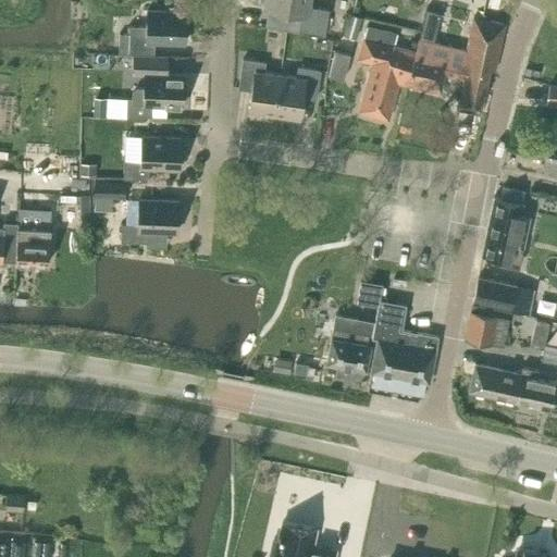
[(264,0),(263,9),(268,9),(264,25),(324,35),(329,10),(309,7),(310,0),(264,0)]
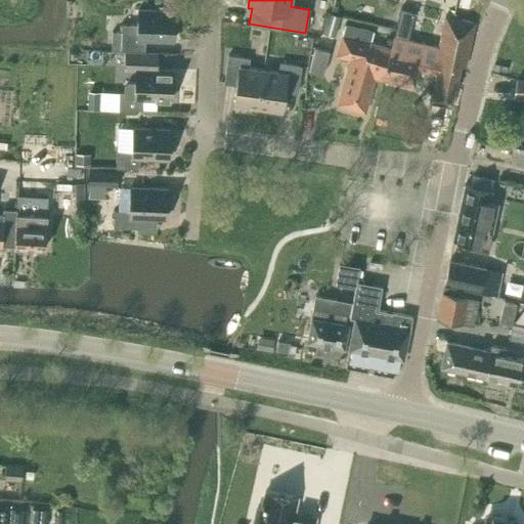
[(403,5),(398,31),(413,34),(420,9),(403,5)]
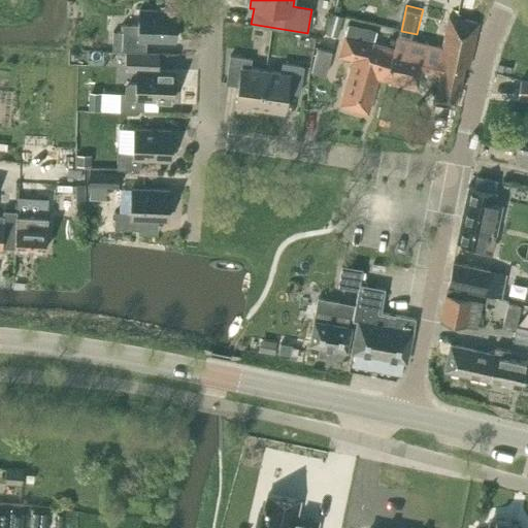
[(123,25),(123,32),(117,32),(112,32),(112,50),(122,50),(145,51),(146,40),(175,41),(176,11),(139,9),(138,26),(123,25)]
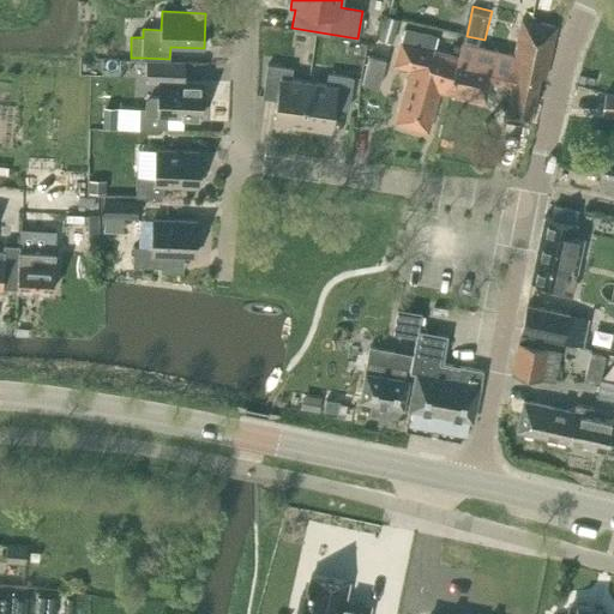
[(392,42),(399,19),(384,14),(378,37),(392,42)]
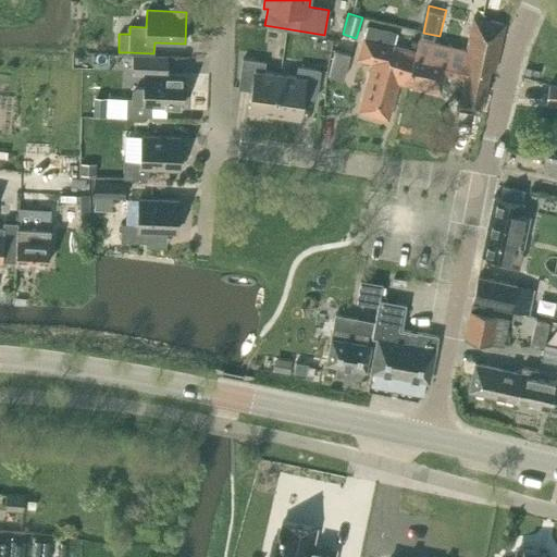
[(415,51),(406,85),(440,93),(444,74),(463,79),(457,108),(479,113),(490,71),(494,71),(505,25),(472,19),(466,49),(465,51),(418,39),(415,50),(415,51)]
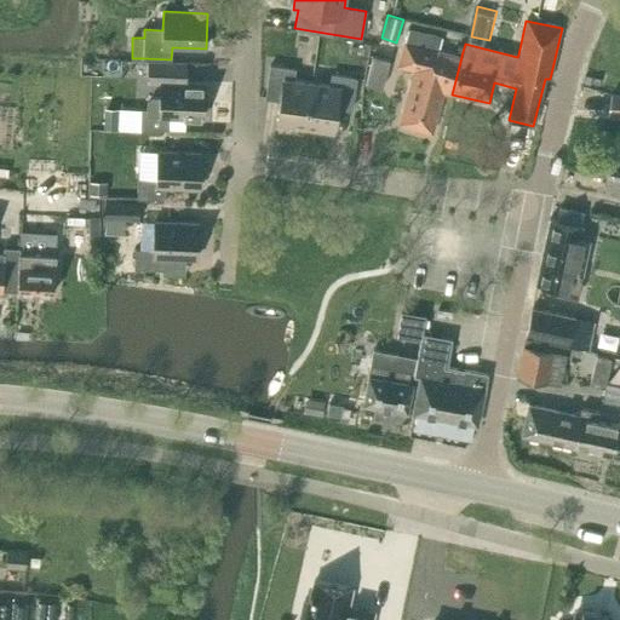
[(437,50),(440,41),(441,36),(408,28),(407,33),(397,65),(414,70),(400,122),(431,132),(443,92),(452,95),(461,57),(461,56),(437,50)]
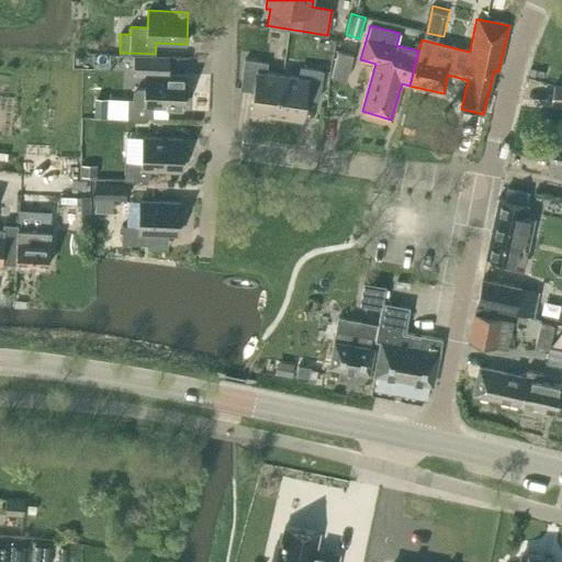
[(133,101),(117,100),(116,117),(127,119),(127,116),(153,117),(153,105),(183,108),(186,75),(168,75),(169,57),(135,56),(134,74),(136,74),(135,91),(134,93),(133,101)]
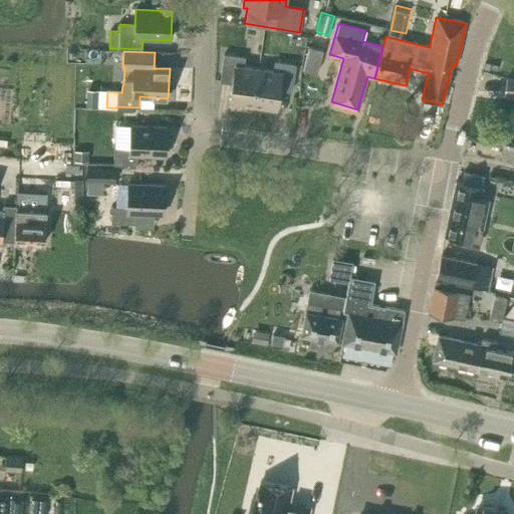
[(229,102),(252,105),(257,68),(243,66),(244,57),(224,55),(220,81),(232,83),(229,102)]
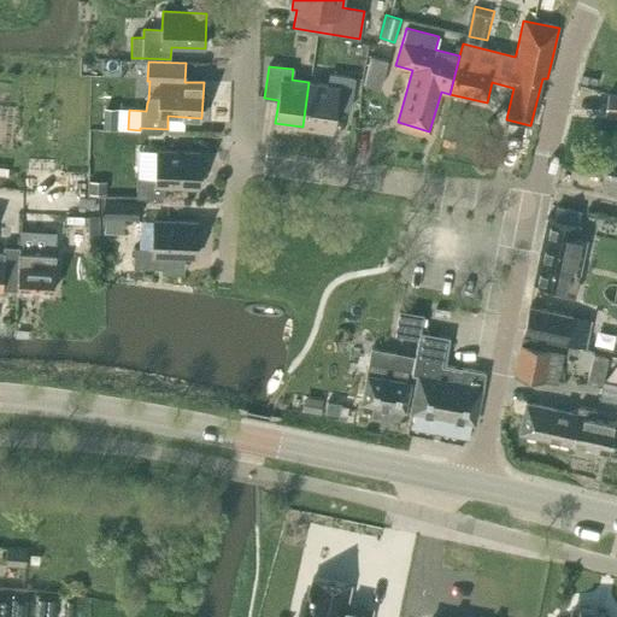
[(375,71),(363,70),(359,87),(372,88),(375,71)]
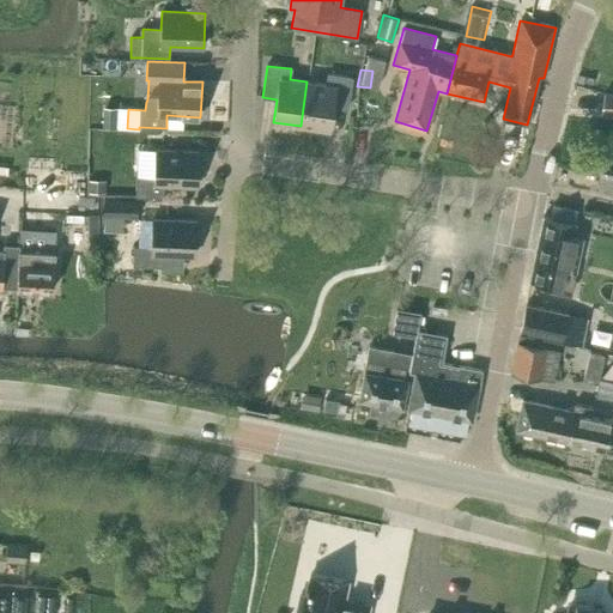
[(326,85),(307,82),(301,126),(329,131),(333,107),(347,109),(352,78),(327,74),(326,85)]
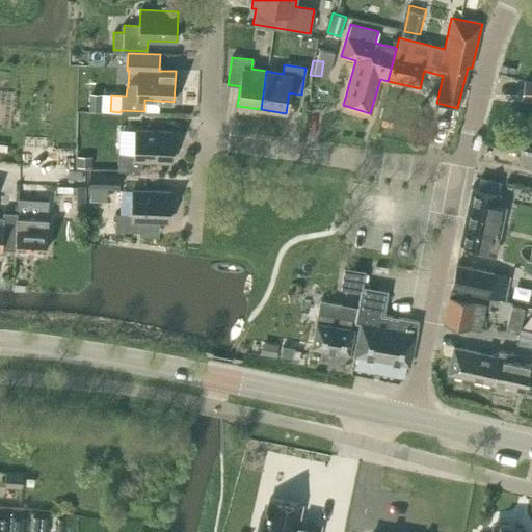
[(531,82),(524,81),(521,99),(531,99),(531,82)]
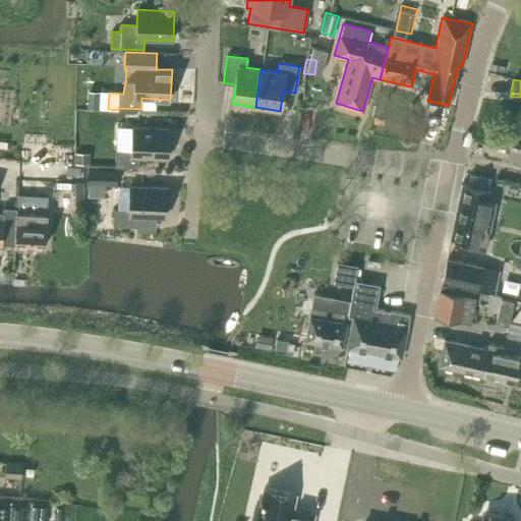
[(111,127),(112,115),(90,113),(90,127),(111,127)]
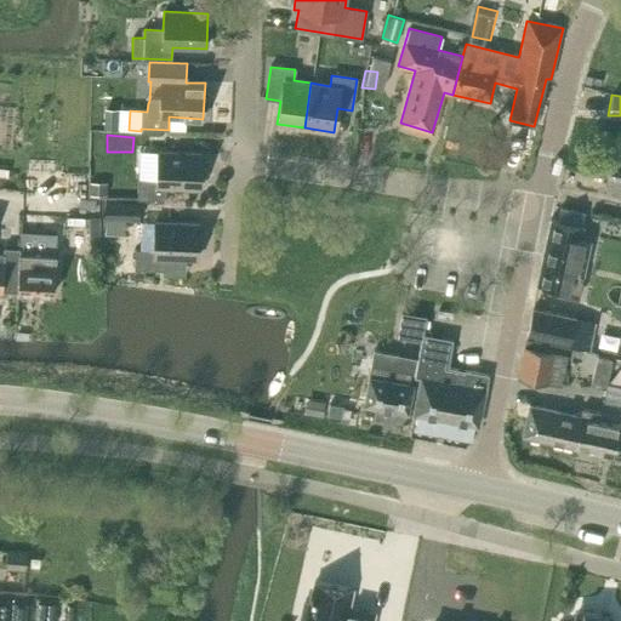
[(137,199),(165,200),(166,187),(200,188),(201,154),(158,152),(157,181),(138,180),(137,199)]
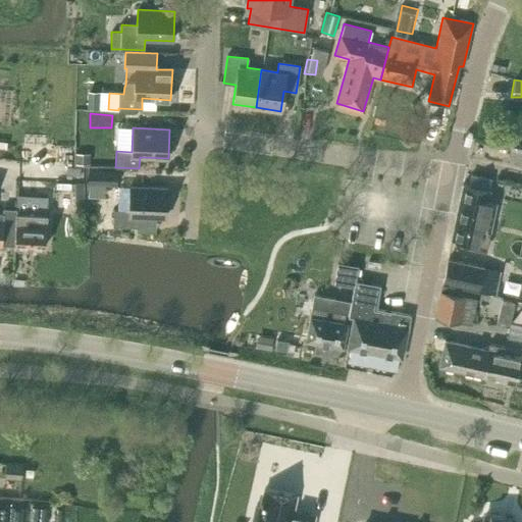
[(520,168),(521,168),(521,147),(512,146),(510,166),(520,167),(520,168)]
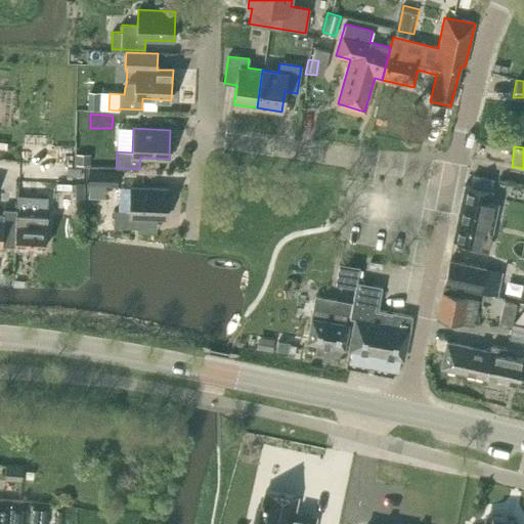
[(118,171),(88,169),(87,185),(117,187),(118,171)]
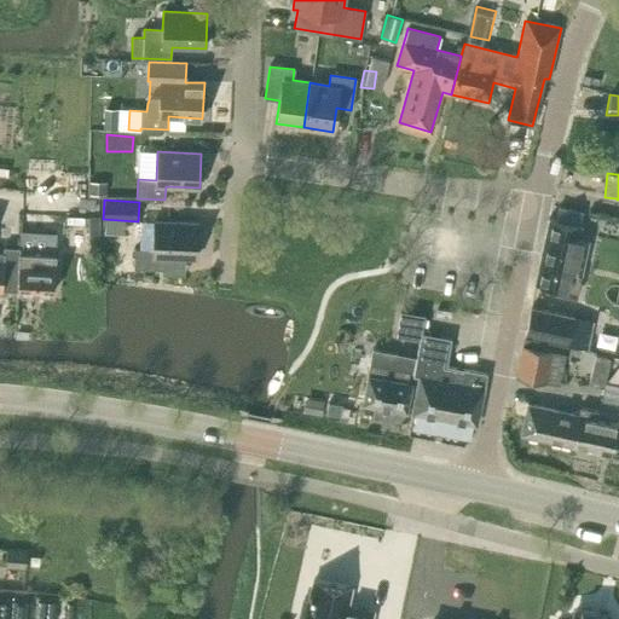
[(586,243),(577,241),(583,214),(559,208),(556,220),(549,219),(534,284),(553,288),(551,291),(576,296),(586,243)]
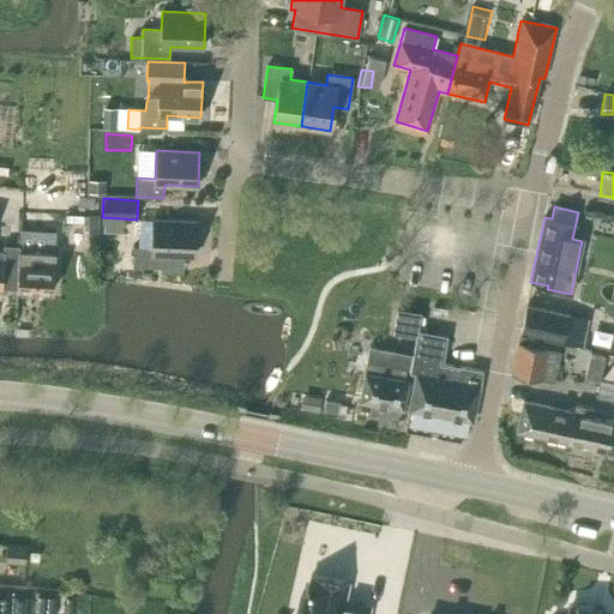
[(133,266),(161,268),(161,272),(182,272),(184,256),(194,256),(197,221),(154,220),(152,248),(134,247),(133,266)]
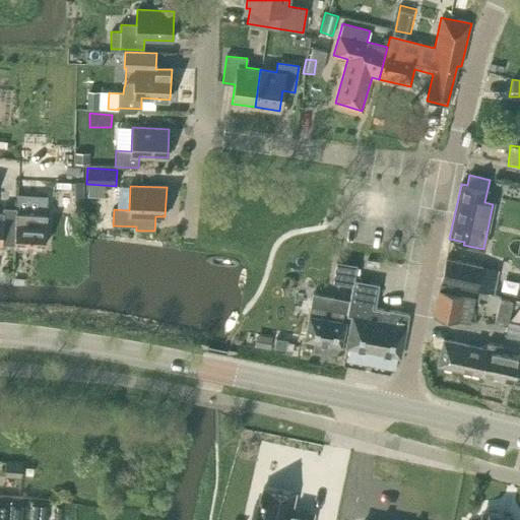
[(0,244),(14,245),(15,212),(16,208),(3,207),(2,212),(0,211),(0,244)]
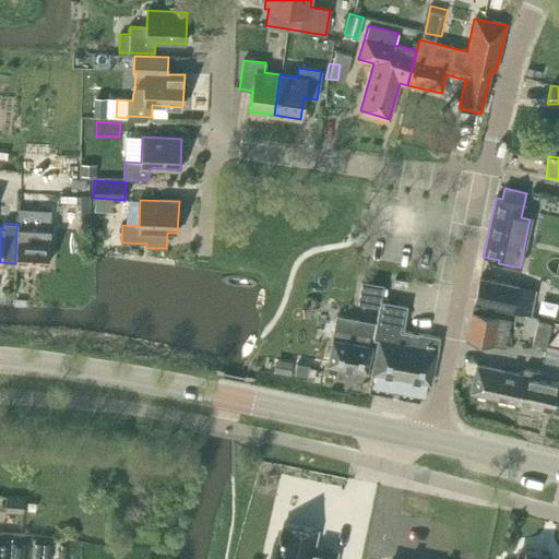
[(16,228),(15,263),(48,265),(50,230),(16,228)]
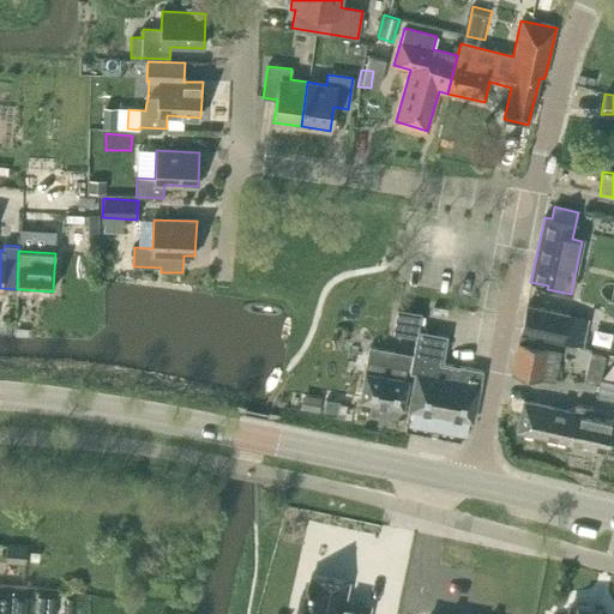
[(582,347),(588,319),(527,306),(521,333),(582,347)]
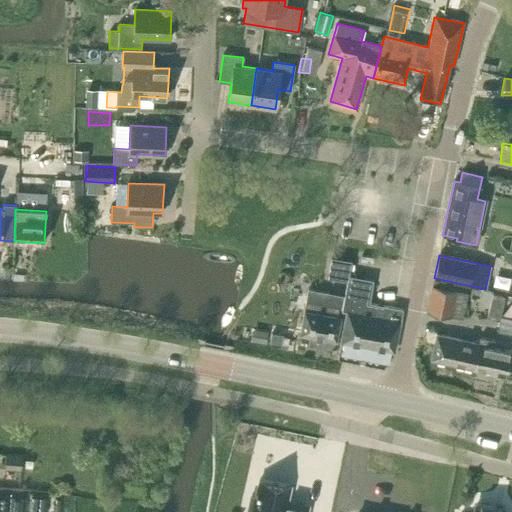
[(340,342),(371,348),(394,352),(402,310),(369,303),(373,280),(348,275),(343,301),(342,311),(346,312),(340,342)]
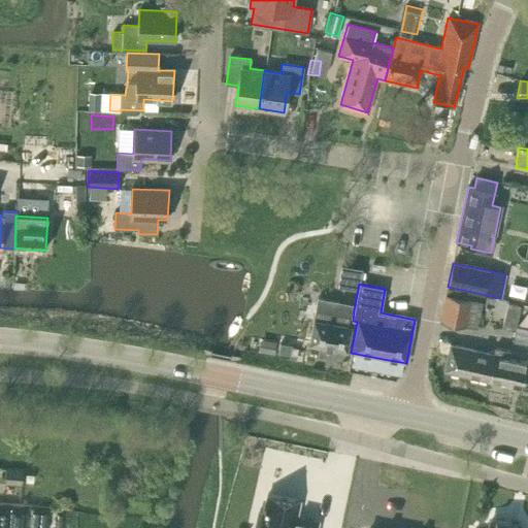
[(470,301),(446,295),(440,321),(465,327),(470,301)]
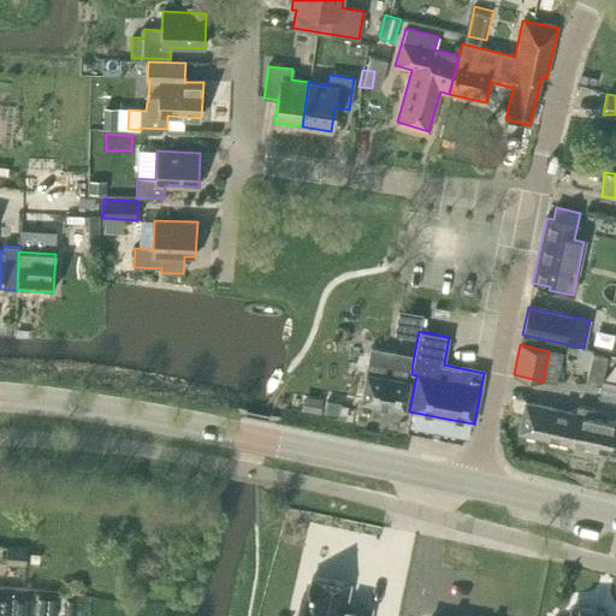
[(361,402),(404,410),(412,374),(413,362),(395,359),(396,354),(371,349),(361,402)]
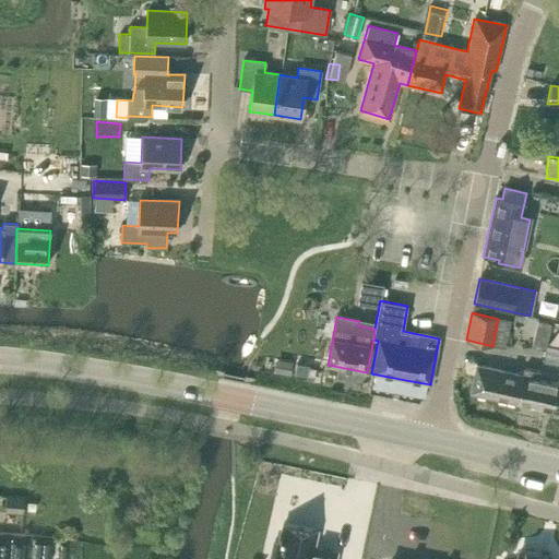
[(510,321),(498,319),(492,346),(503,348),(510,321)]
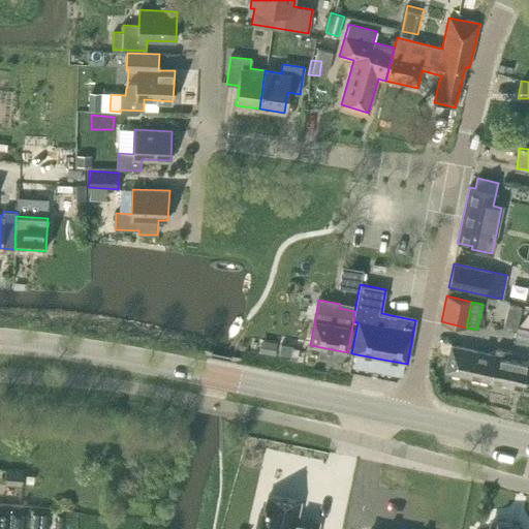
[(503,329),(516,332),(517,327),(521,307),(508,305),(503,329)]
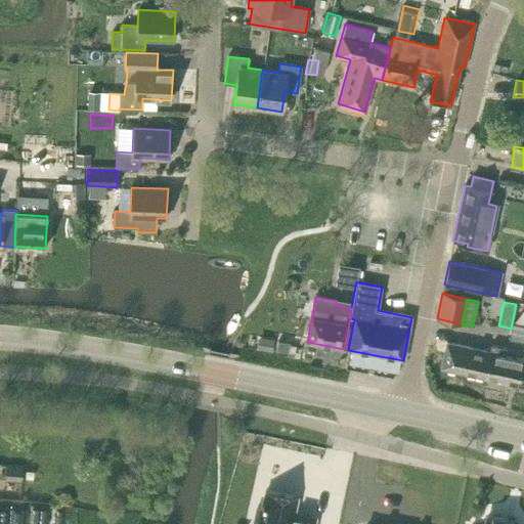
[(523,325),(512,323),(511,329),(509,339),(523,342),(523,359),(521,359),(516,385),(523,386),(523,325)]
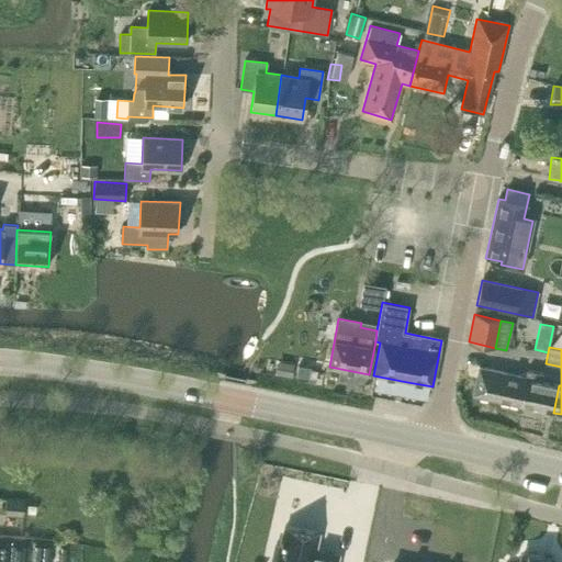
[(298,366),(295,379),(308,381),(311,368),(298,366)]
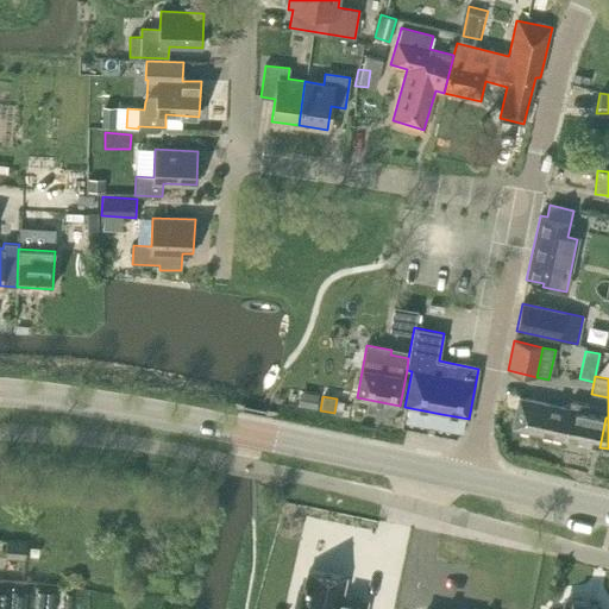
[(513,428),(563,439),(569,409),(519,399),(513,428)]
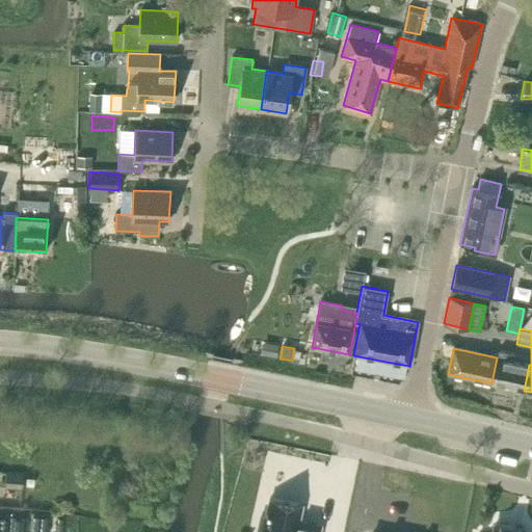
[(529,365),(512,361),(513,354),(513,353),(498,350),(498,352),(497,357),(491,383),(524,391),(529,365)]
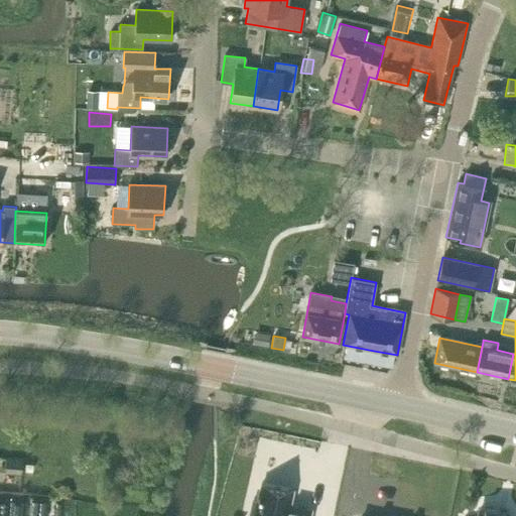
[(22,461),(5,459),(4,472),(22,473),(22,461)]
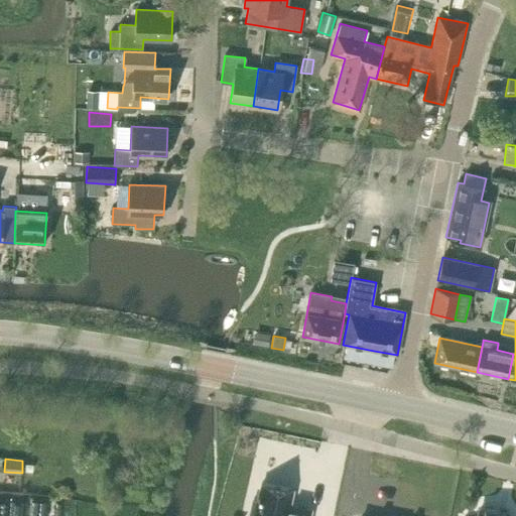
[(261,485),(257,503),(253,502),(249,515),(307,515),(309,512),(288,508),(291,492),(261,485)]
